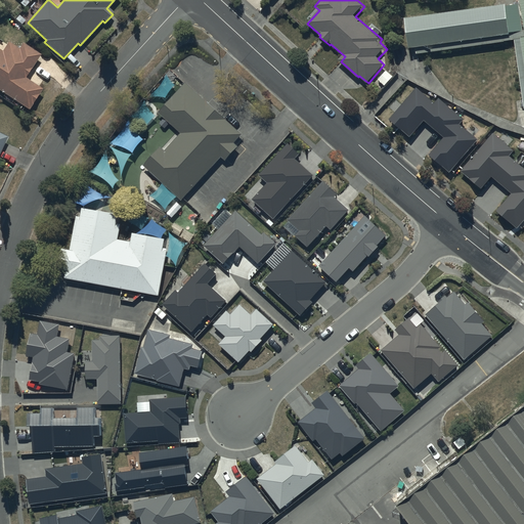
[(523,0),(518,0),(519,5),(407,20),(412,52),(417,51),(418,57),(515,43),(523,105),(523,0)]
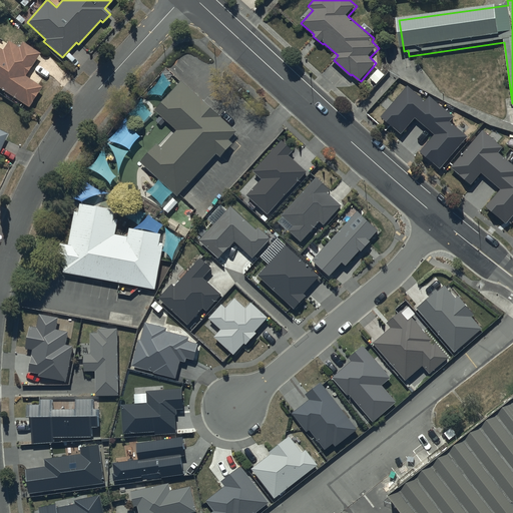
[(41,54),(23,42),(20,47),(9,41),(4,49),(0,46),(0,88),(29,108),(33,101),(38,94),(42,88),(25,78),(41,54)]
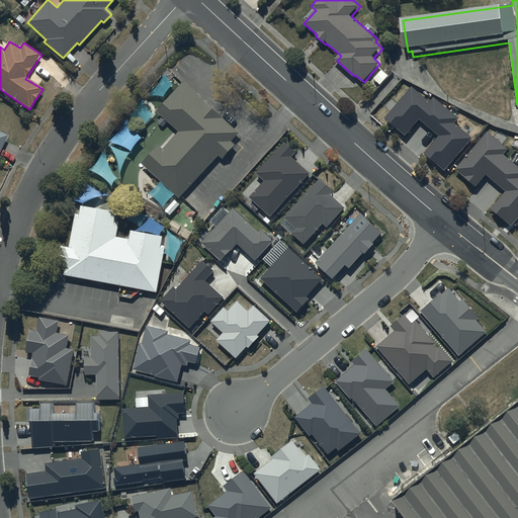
[(238,134),(181,83),(155,112),(177,132),(162,150),(157,146),(140,165),(177,198),(217,155),(222,159),(233,147),(229,144),(238,134)]
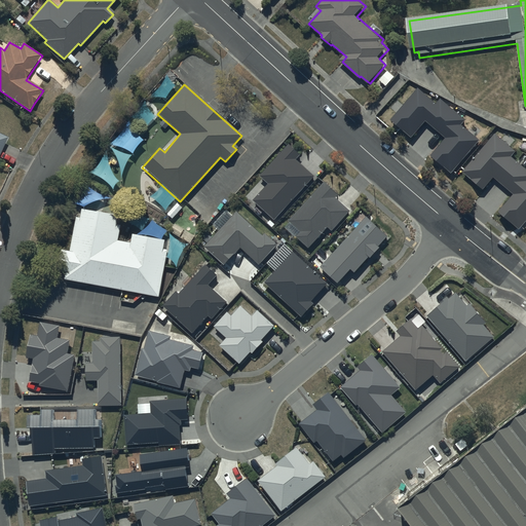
[(464,120),(440,99),(436,103),(418,87),(390,119),(411,138),(425,121),(445,138),(429,155),(451,173),(479,141),(460,124),(464,120)]
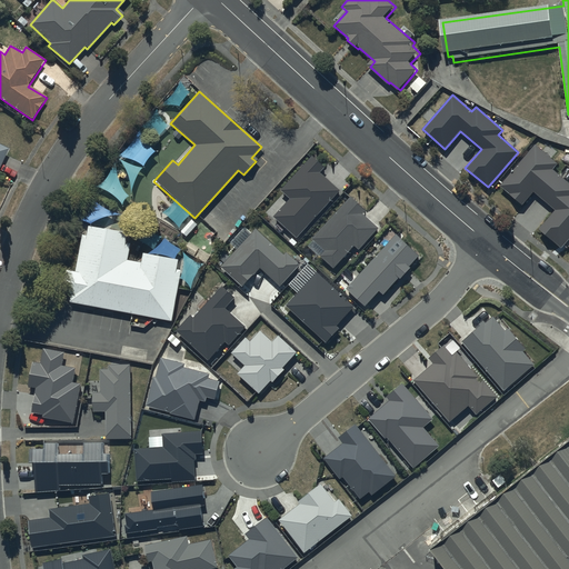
[(0,170),(10,149),(0,143),(0,170)]
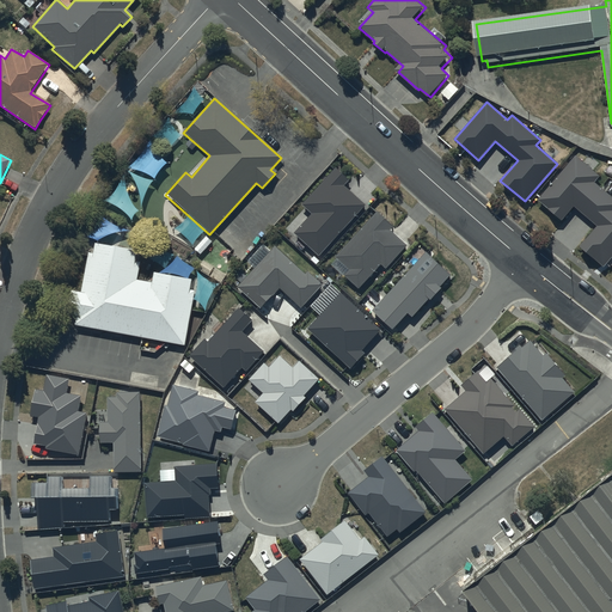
[(600,176),(575,155),(538,199),(561,219),(574,204),(598,226),(580,246),(604,267),(611,257),(611,197),(594,182),(600,176)]
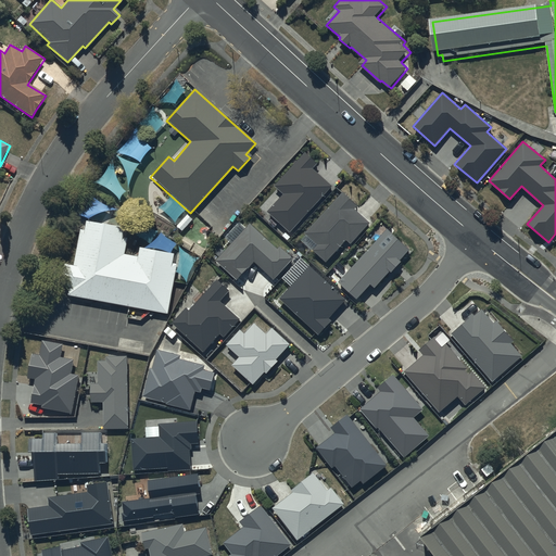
[(317,164),(305,152),(274,186),(282,193),(266,212),(289,232),(331,186),(313,168),(317,164)]
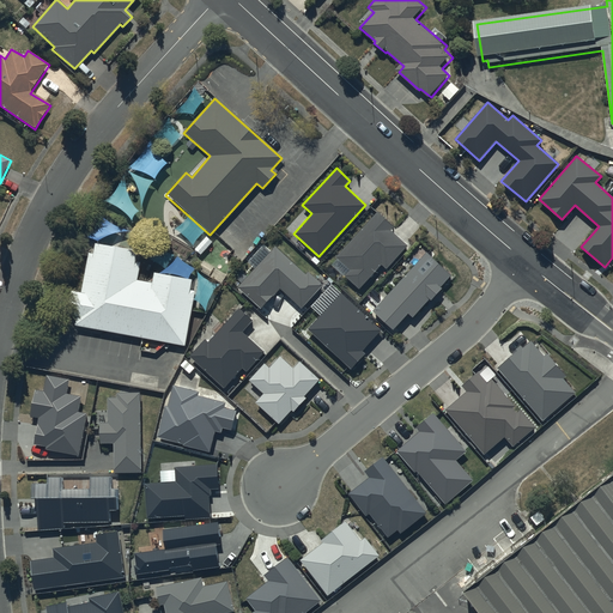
[(394,226),(377,212),(335,258),(350,271),(345,277),(359,290),(381,266),(386,269),(408,246),(390,230),(394,226)]
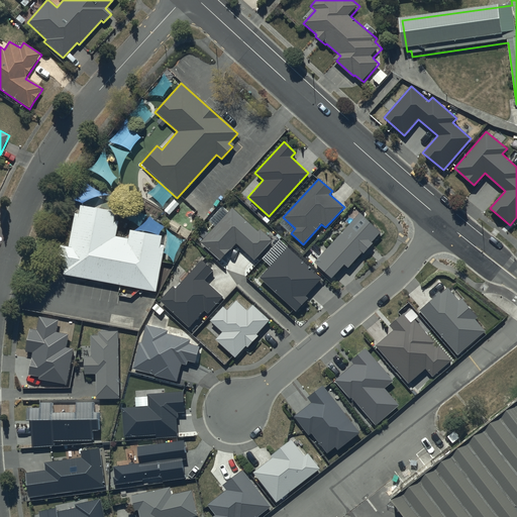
[(257,231),(232,208),(201,242),(220,260),(235,242),(254,260),(273,240),(260,229),(257,231)]
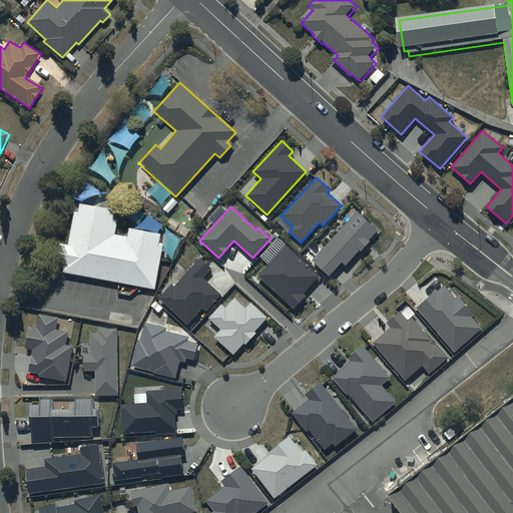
[(63,276),(155,292),(164,246),(160,245),(162,237),(129,232),(128,238),(116,237),(118,222),(115,221),(116,214),(81,207),(79,215),(75,214),(69,248),(61,246),(58,268),(64,269),(63,276)]
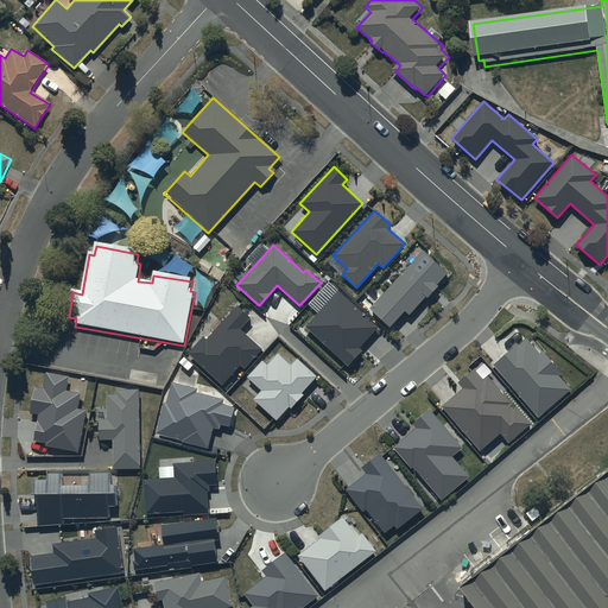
[(448,273),(423,251),(371,309),(391,327),(405,310),(410,315),(425,297),(428,298),(438,286),(437,285),(448,273)]
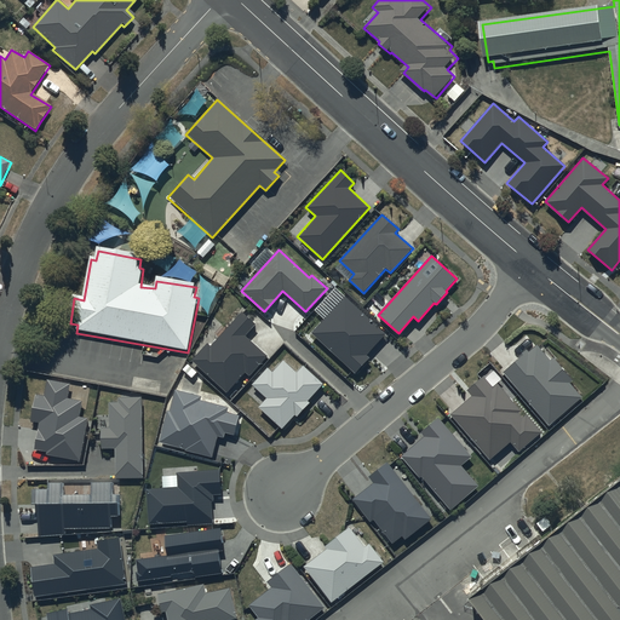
[(386,333),(344,296),(310,333),(355,374),(369,359),(367,355),(386,333)]
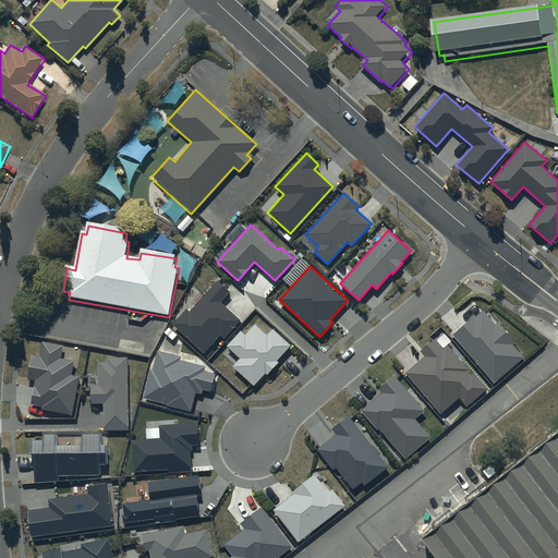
[(230,292),(218,280),(190,312),(186,308),(172,325),(204,353),(220,335),(225,338),(241,320),(220,303),(230,292)]
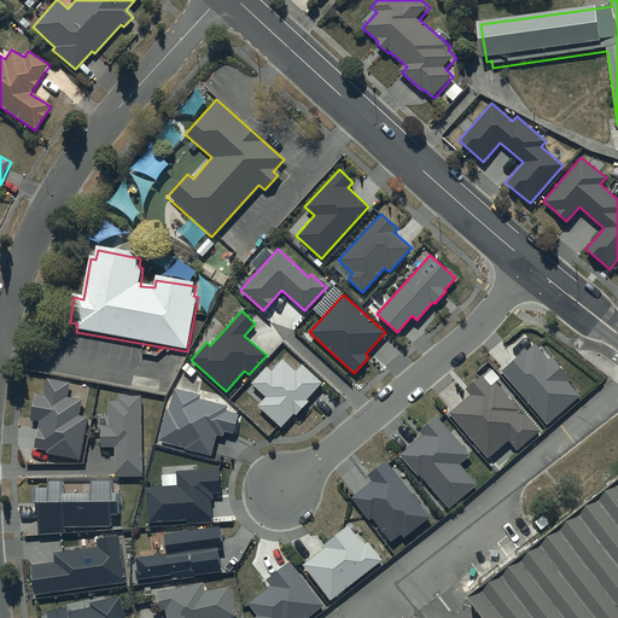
[(549,360),(535,344),(502,372),(547,424),(581,396),(569,383),(572,379),(552,356),(549,360)]
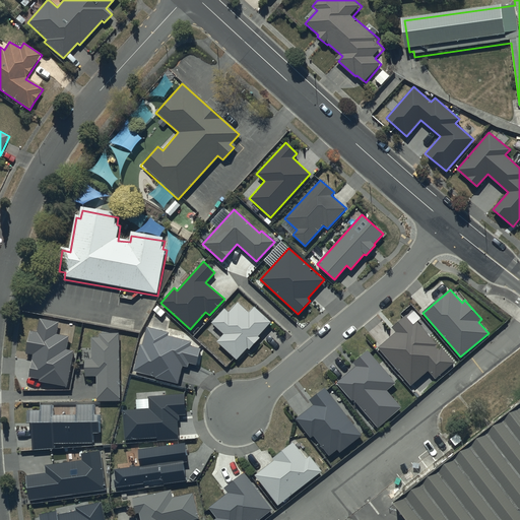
[(249,312),(238,302),(229,312),(224,308),(210,323),(222,334),(215,341),(236,361),(247,347),(249,349),(259,338),(258,336),(271,322),(254,306),(249,312)]
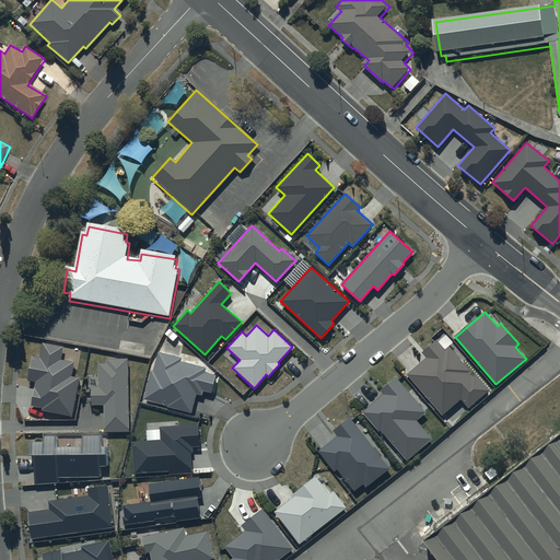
[(445,350),(436,340),(422,353),(426,358),(407,374),(442,416),(461,401),(468,410),(491,392),(476,373),(471,377),(468,373),(470,371),(450,347),(445,350)]
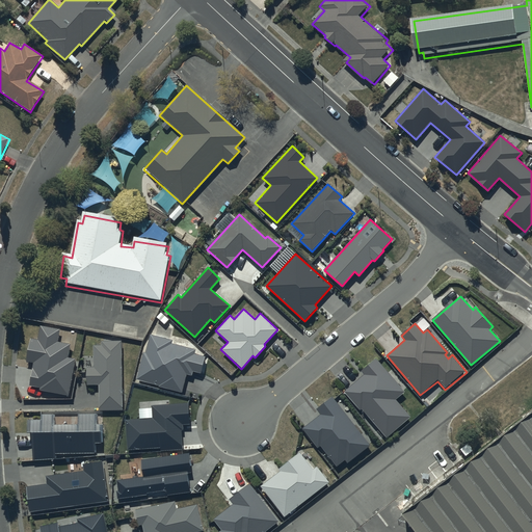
[(60,329),(40,325),(37,339),(31,338),(26,362),(33,363),(28,386),(40,388),(40,390),(69,395),(76,360),(68,357),(70,345),(57,343),(60,329)]
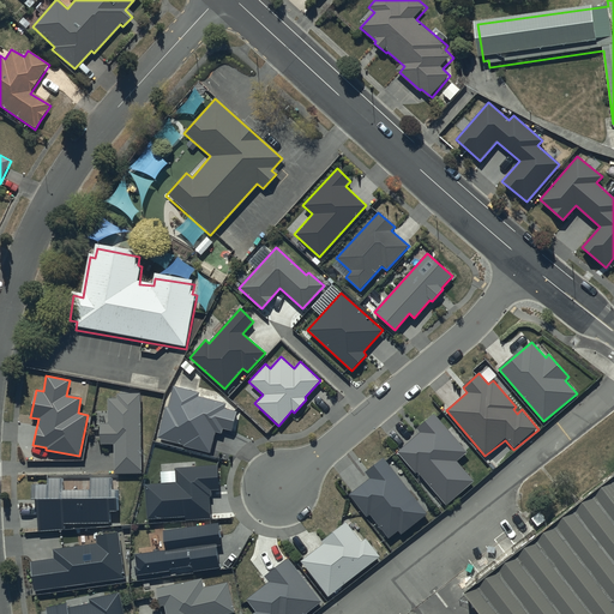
[(199,392),(174,386),(168,407),(166,407),(157,439),(210,452),(216,432),(222,433),(223,428),(232,431),(236,411),(224,408),(226,403),(198,396),(199,392)]
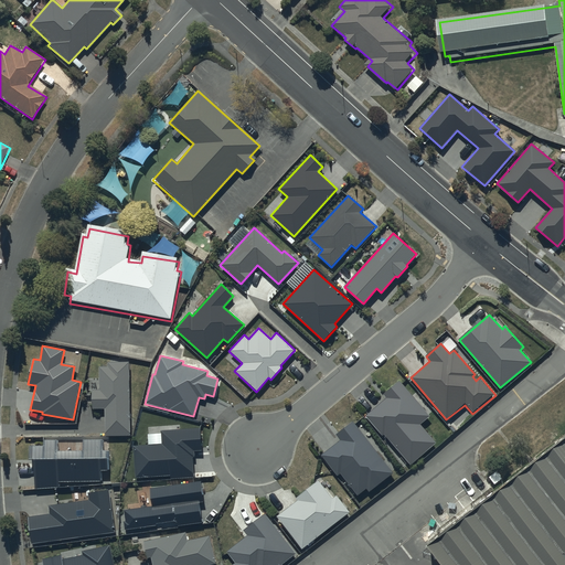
[(129,361),(107,362),(107,366),(99,366),(99,390),(92,390),(93,408),(105,408),(106,436),(130,436),(129,361)]
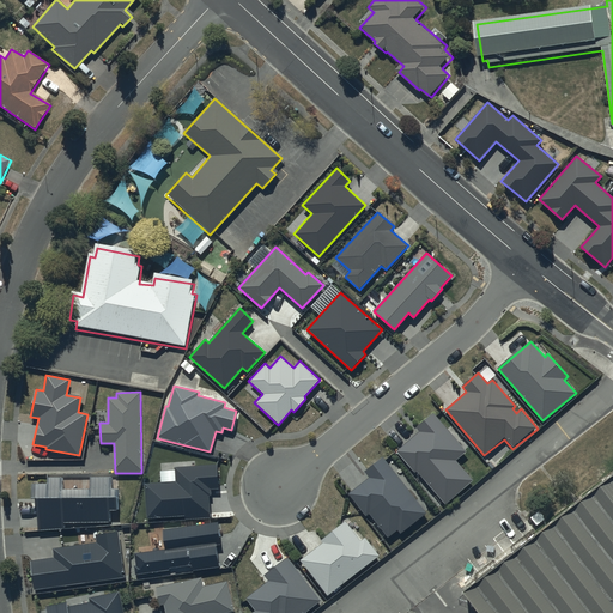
[(467,451),(434,413),(417,428),(419,431),(396,451),(416,473),(417,472),(445,505),(473,480),(456,461),(467,451)]
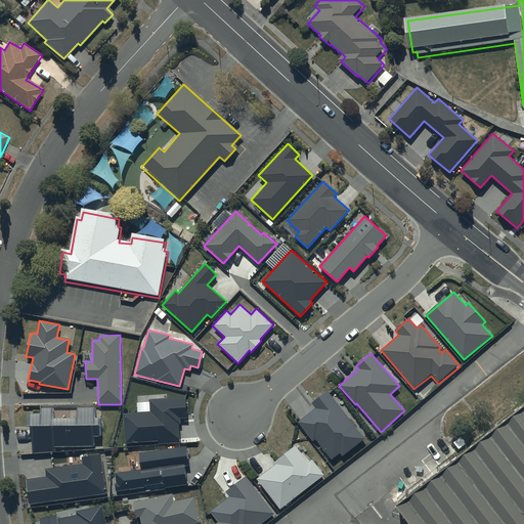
[(365,438),(328,391),(311,403),(315,408),(298,423),(312,441),(315,439),(332,460),(340,453),(342,456),(365,438)]
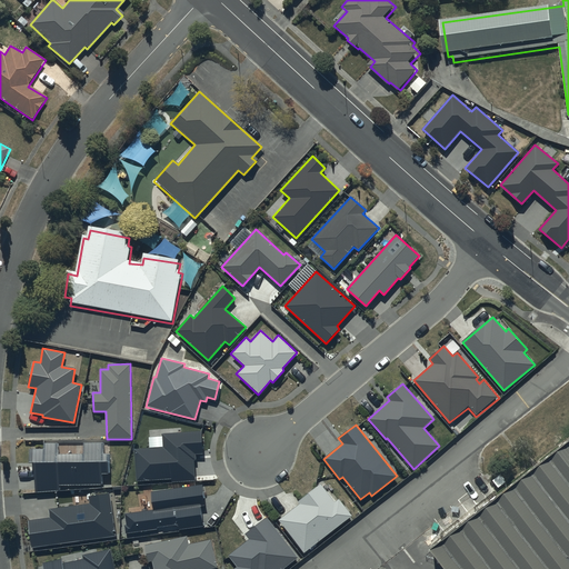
[(202,430),(162,433),(163,447),(135,449),(137,481),(172,478),(172,482),(196,480),(193,460),(196,460),(196,455),(203,455),(202,430)]
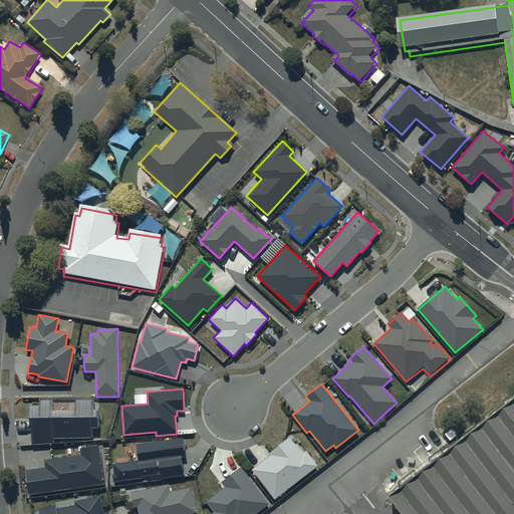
[(513,390),(477,419),(448,442),(384,491),(391,498),(402,513),(512,513),(513,513),(513,390)]
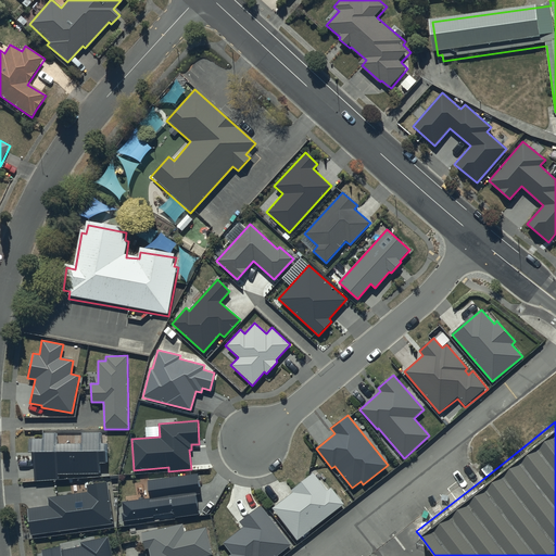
[(57,433),(42,433),(42,439),(29,439),(28,452),(32,452),(35,481),(59,479),(58,475),(100,474),(99,463),(108,463),(108,443),(101,443),(101,433),(80,432),(80,443),(57,443),(57,433)]
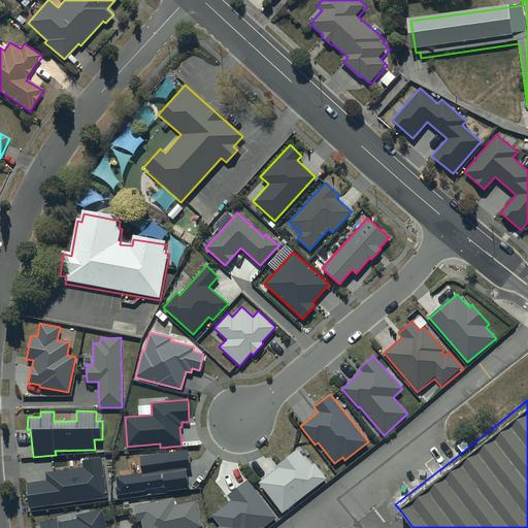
[(188,449),(140,456),(142,472),(116,476),(118,487),(116,488),(117,495),(146,491),(146,494),(189,488),(186,470),(191,469),(188,449)]
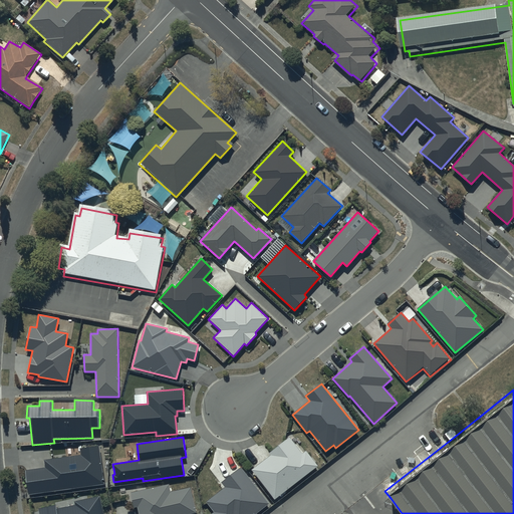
[(302,454),(289,438),(269,454),(270,455),(252,470),(275,500),(318,466),(306,451),(302,454)]
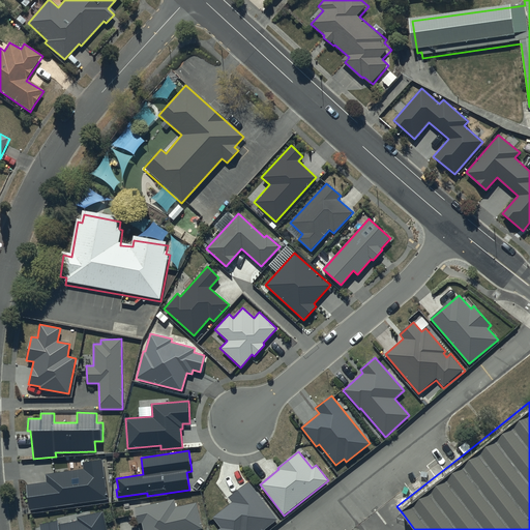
[(83,469),(46,474),(47,482),(26,484),(30,509),(108,499),(101,460),(83,463),(83,469)]
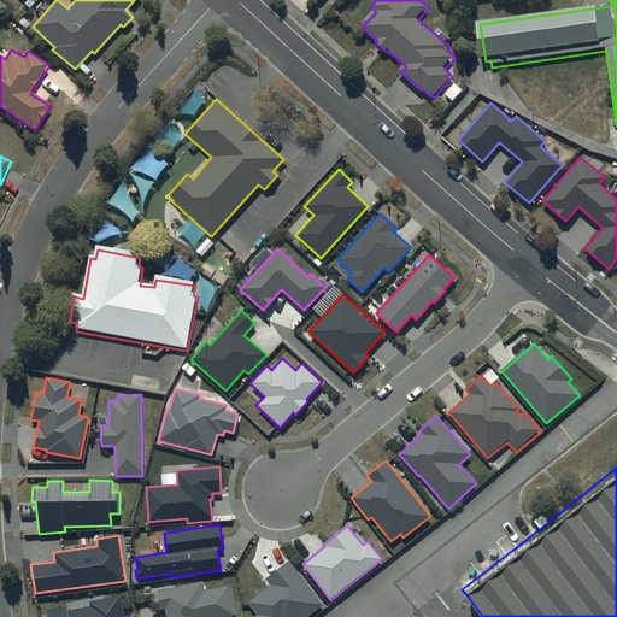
[(307,616),(323,605),(289,560),(265,579),(270,585),(247,603),(257,615),(254,616),(307,616)]
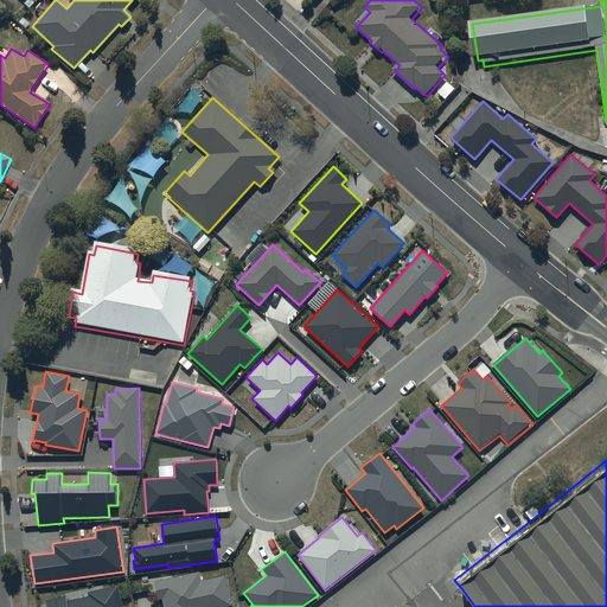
[(154,582),(158,599),(161,599),(164,606),(225,606),(231,606),(225,575),(200,581),(198,572),(154,582)]
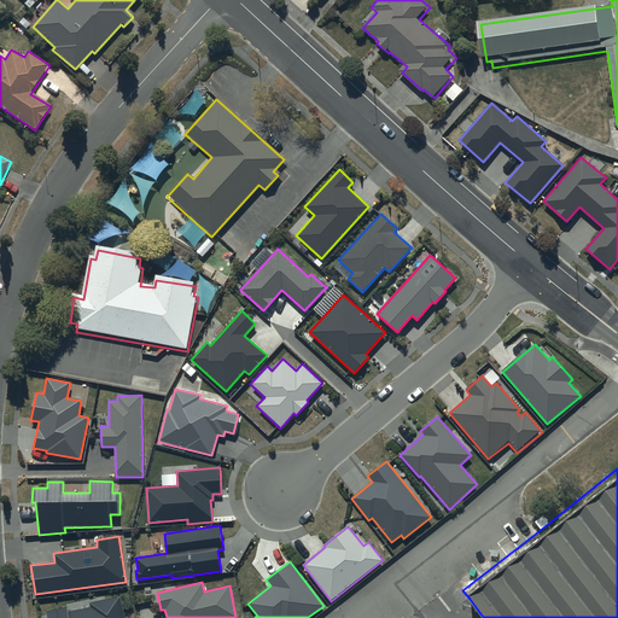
[(66,607),(46,612),(47,617),(124,617),(121,596),(89,602),(91,607),(68,612),(66,607)]
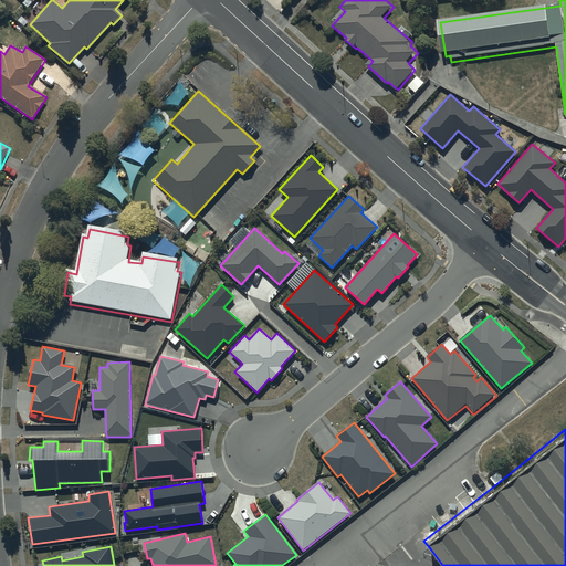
All buildings are outlined.
